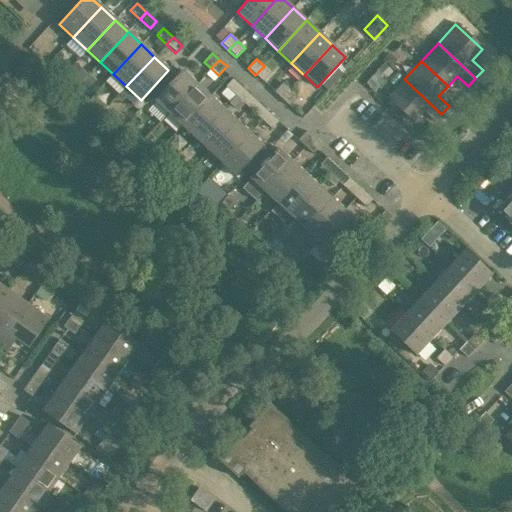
[(378,90),(394,73),(385,64),(369,81),(378,90)]
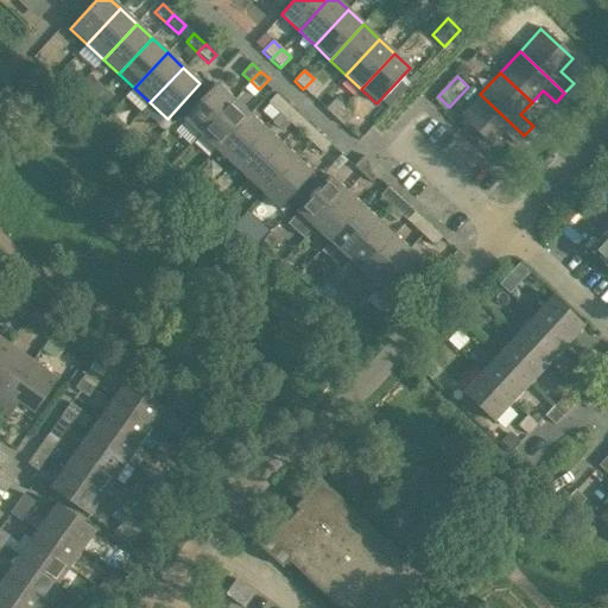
[(322,86),(314,78),(303,89),(311,97),(322,86)]
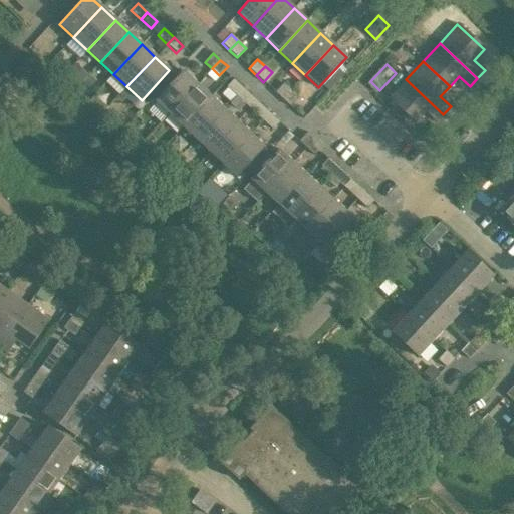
[(84,79),(72,68),(64,76),(75,88),(84,79)]
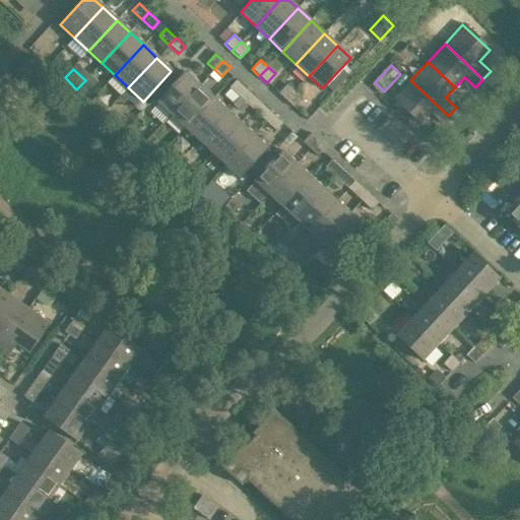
[(155,104),(170,117),(199,84),(185,72),(163,96),(155,104)]
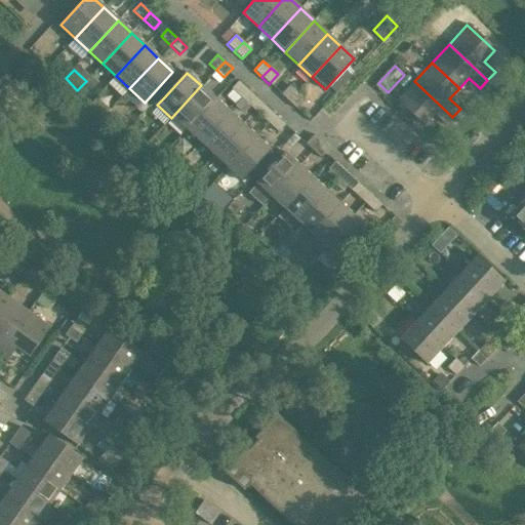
[(230,90),(239,99),(248,91),(238,81),(230,90)]
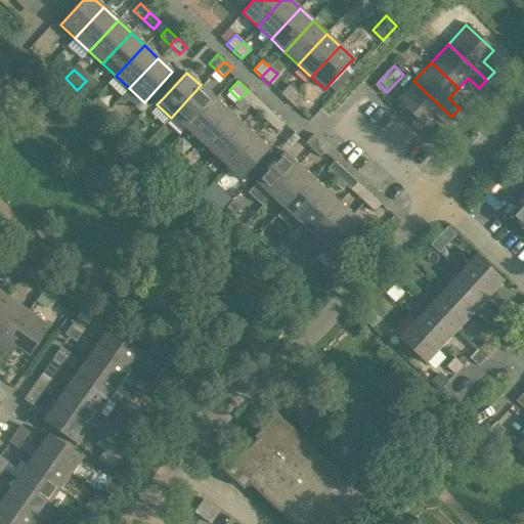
[(443,126),(451,117),(413,81),(395,101),(423,127),(433,116),(443,126)]
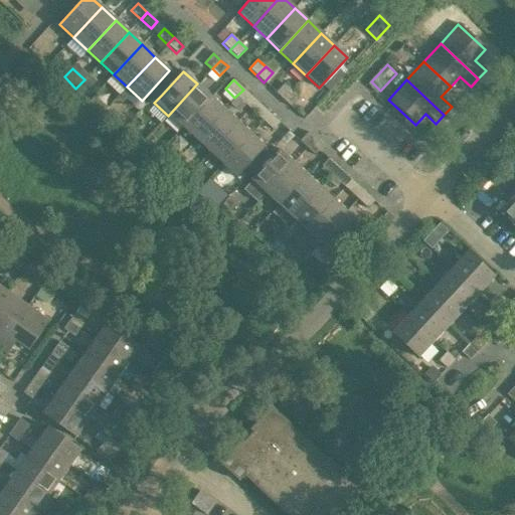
[(197,83),(168,116),(182,128),(211,97),(197,83)]
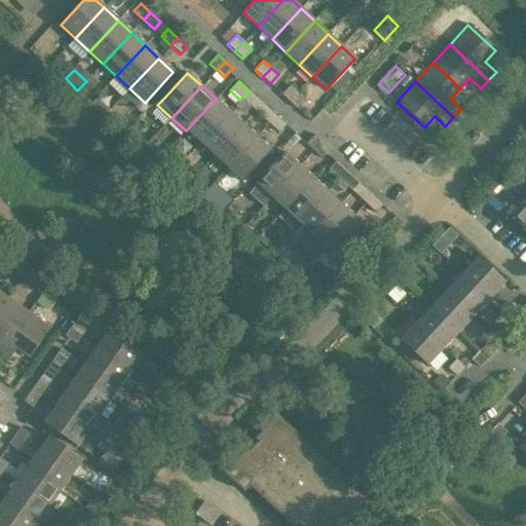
[(282,96),(289,103),(298,92),(291,85),(282,96)]
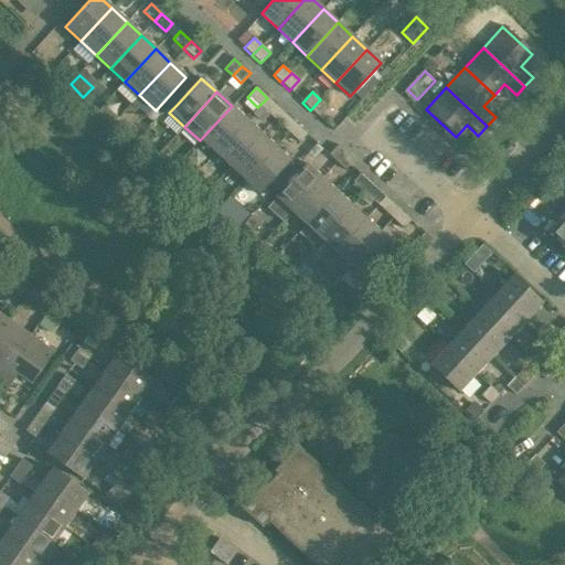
[(278,108),(267,98),(257,107),(268,118),(278,108)]
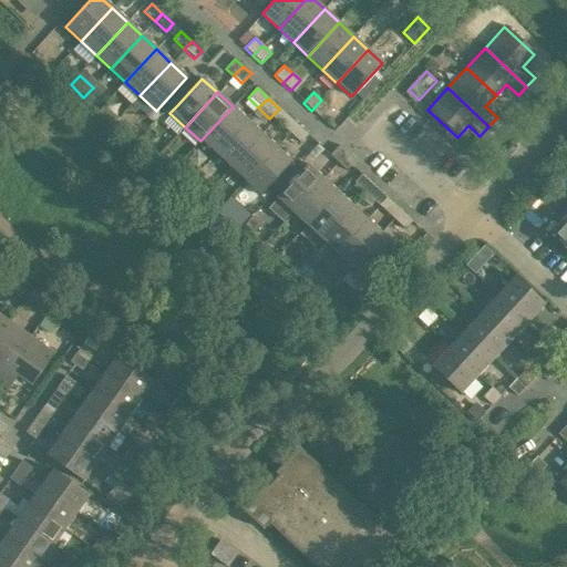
[(329,107),(321,100),(311,111),(320,117),(329,107)]
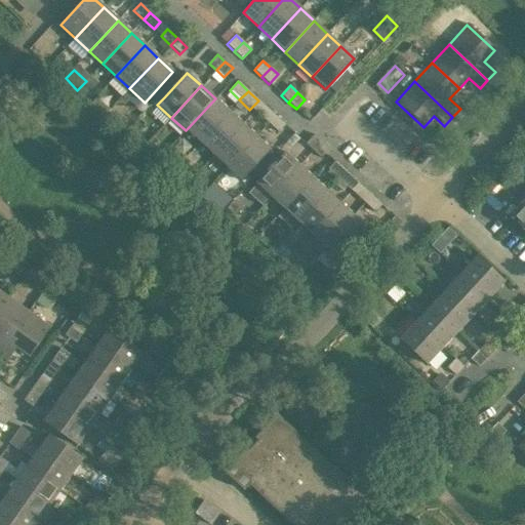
[(215,98),(186,130),(199,144),(229,111),(215,98)]
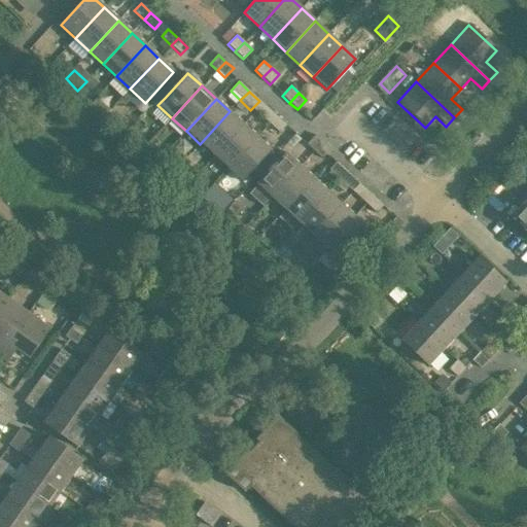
[(258,115),(269,125),(276,116),(267,107),(258,115)]
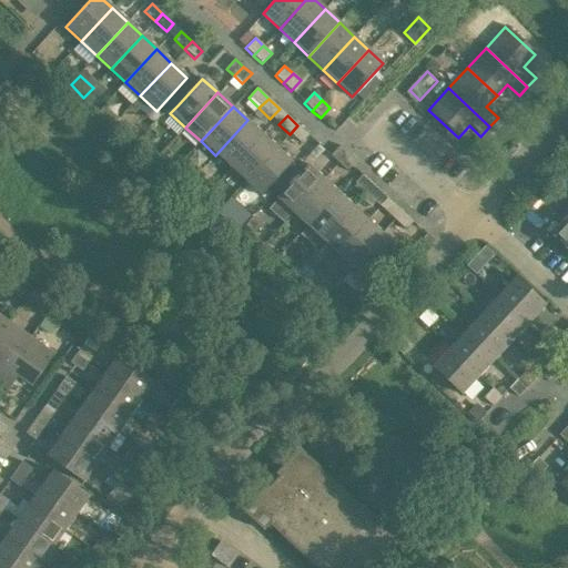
[(247,120),(215,155),(230,169),(262,134),(247,120)]
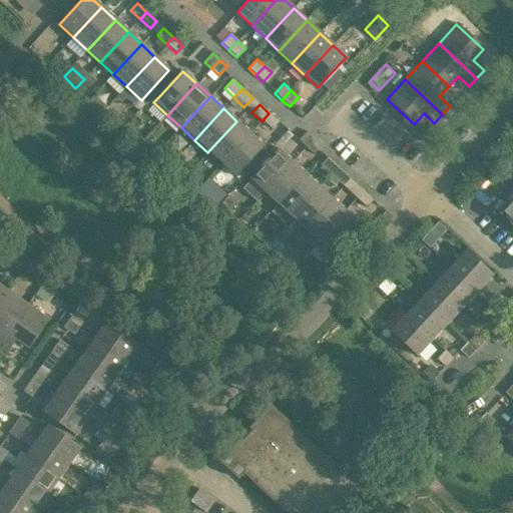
[(279,122),(269,113),(262,121),(272,130),(279,122)]
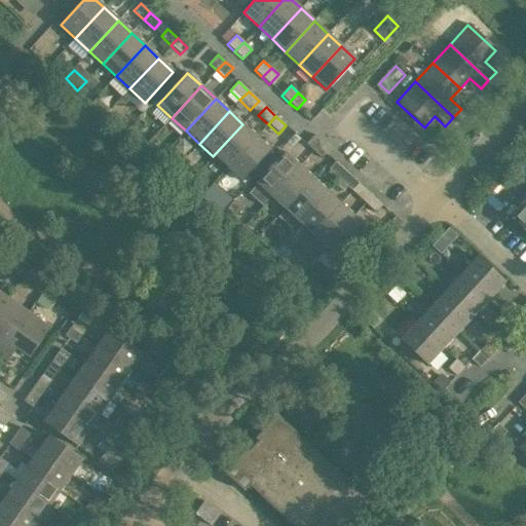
[(242,124),(213,156),(227,168),(256,137),(242,124)]
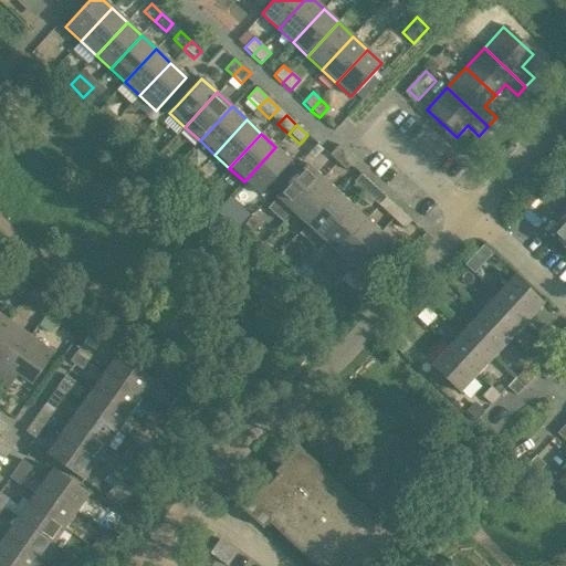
[(308,156),(314,160),(323,150),(317,146),(308,156)]
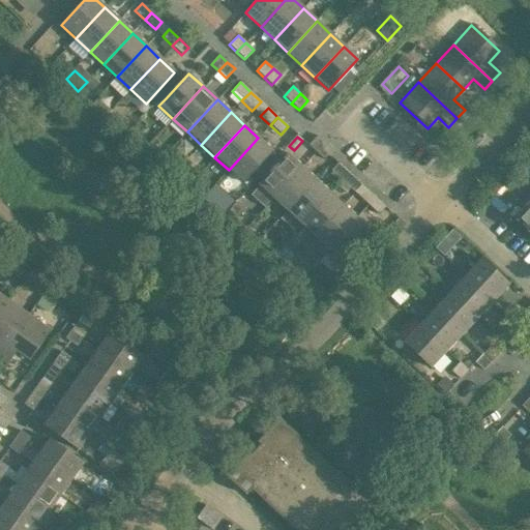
[(308,145),(316,152),(325,143),(318,137),(308,145)]
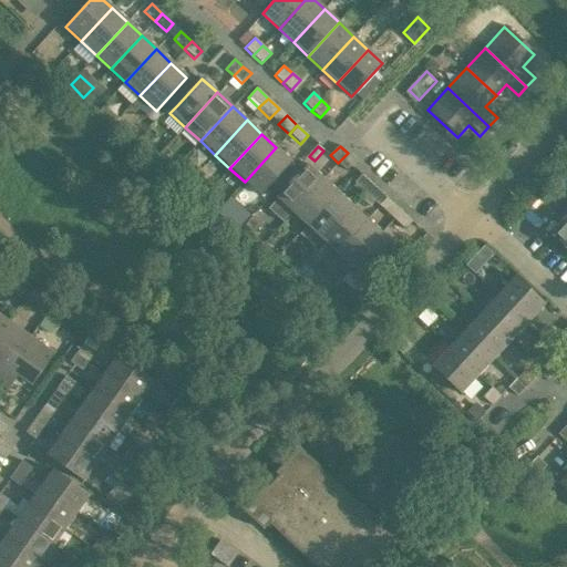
[(291,162),(276,147),(245,182),(260,196),(291,162)]
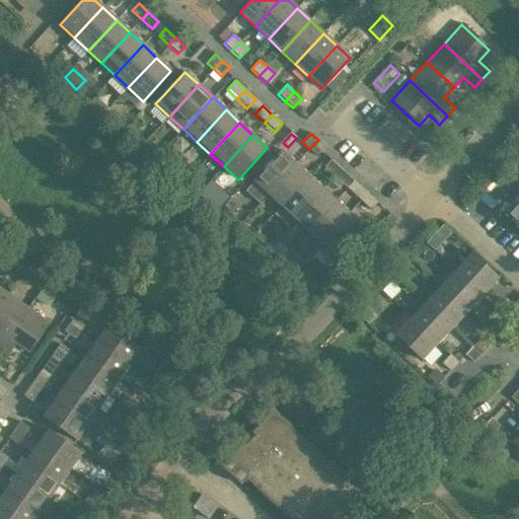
[(325,147),(318,140),(309,149),(316,156),(321,151),(325,147)]
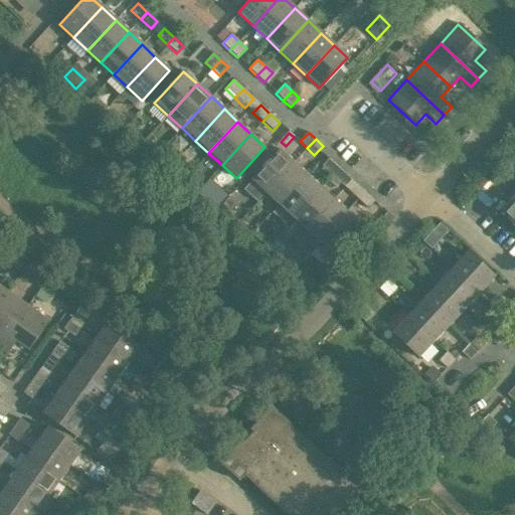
[(265,193),(294,162),(280,149),(250,180),(251,181),(243,190),(256,202),(265,193)]
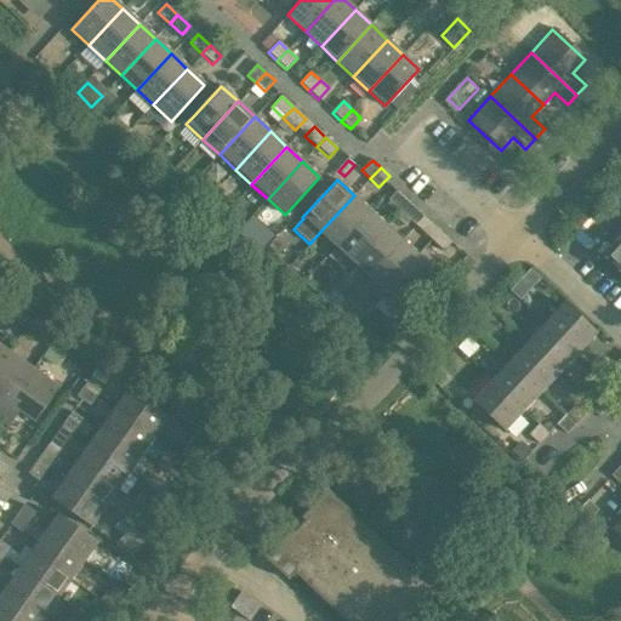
[(203,204),(208,199),(199,191),(194,195),(203,204)]
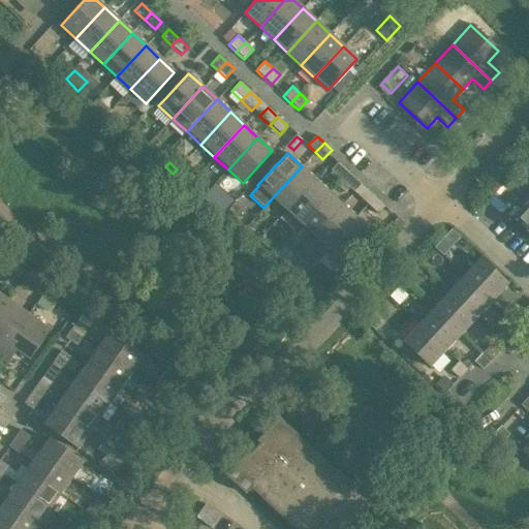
[(329,172),(339,181),(347,172),(337,162),(329,172)]
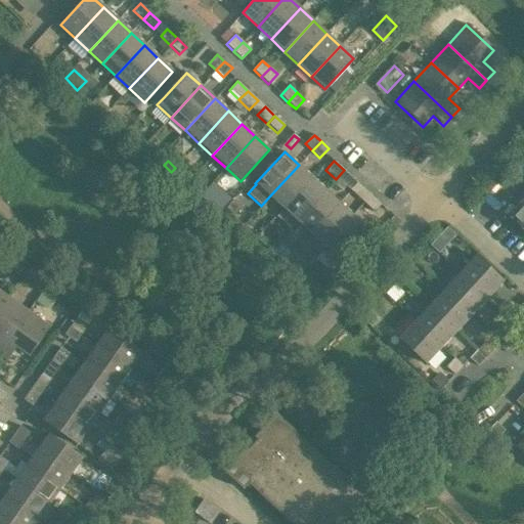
[(299,165),(269,197),(282,209),(312,178),(299,165)]
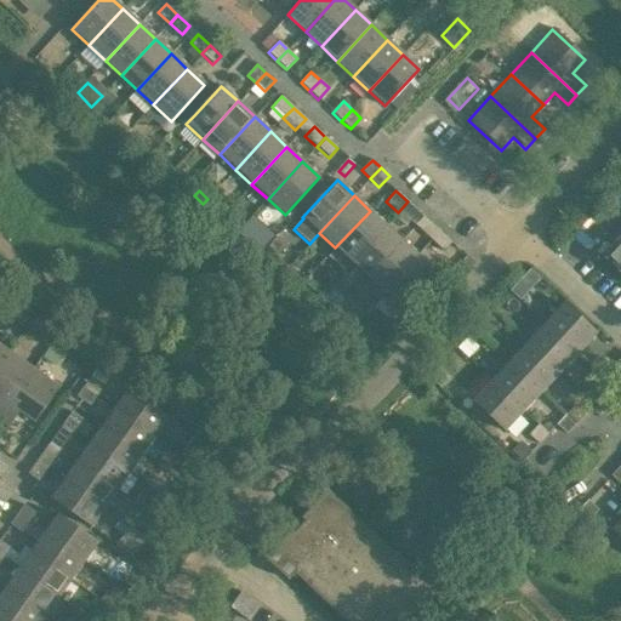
[(420,212),(408,201),(398,212),(409,224),(420,212)]
